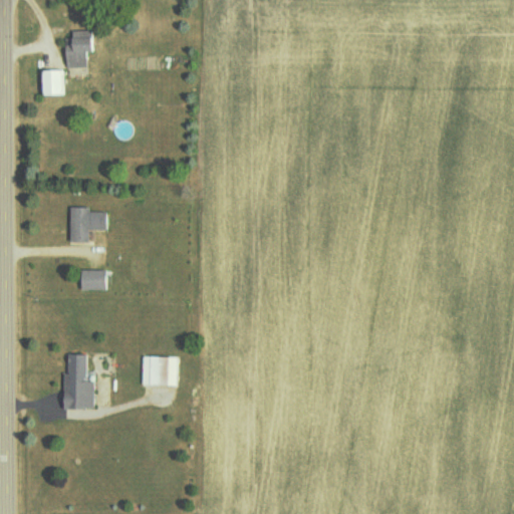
[(66,96),(66,71),(43,72),(44,97),(66,96)]
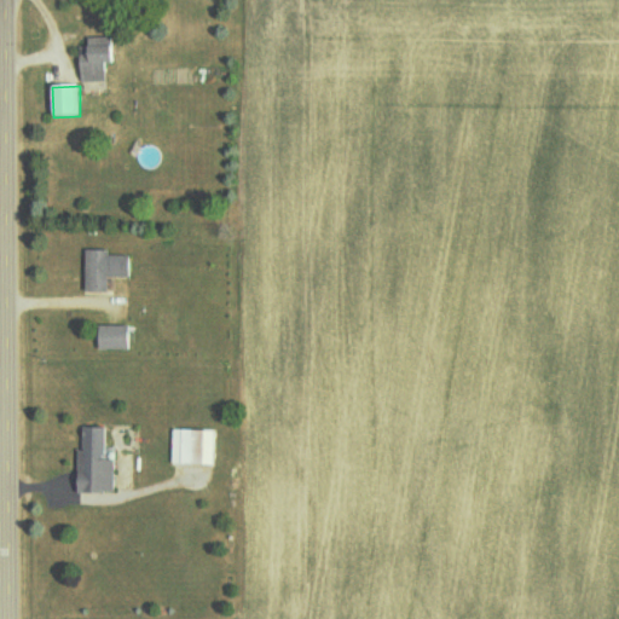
[(111,250),(86,249),(85,291),(110,293),(110,276),(133,277),(133,255),(111,255),(111,250)]
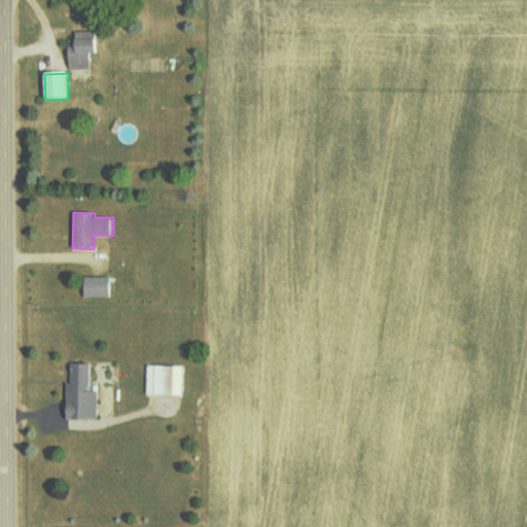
[(113,297),(113,277),(84,276),(84,296),(113,297)]
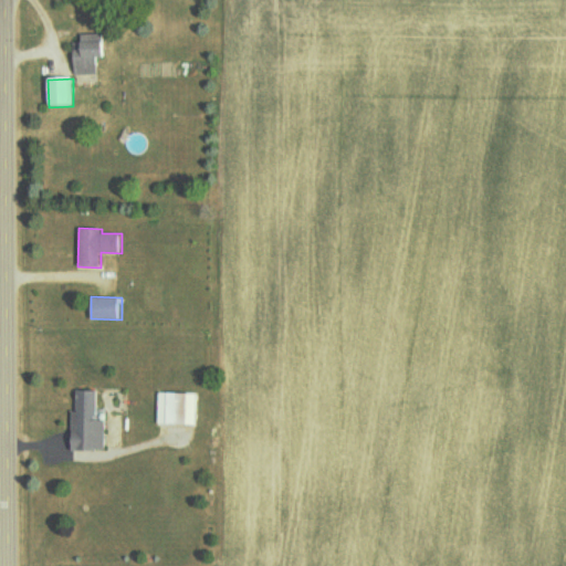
[(98,390),(72,390),(74,450),(108,450),(107,409),(98,409),(98,390)]
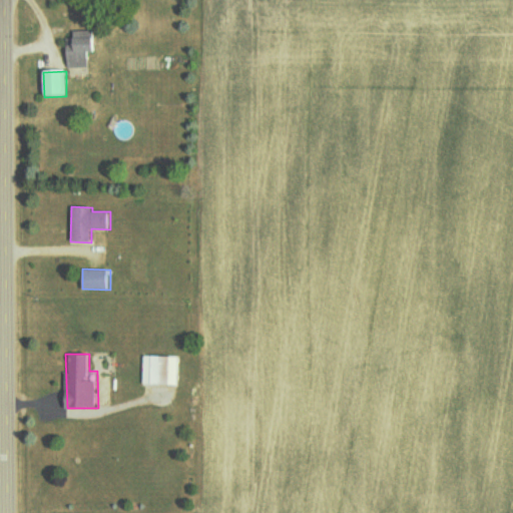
[(145,384),(178,384),(179,356),(145,355),(145,384)]
